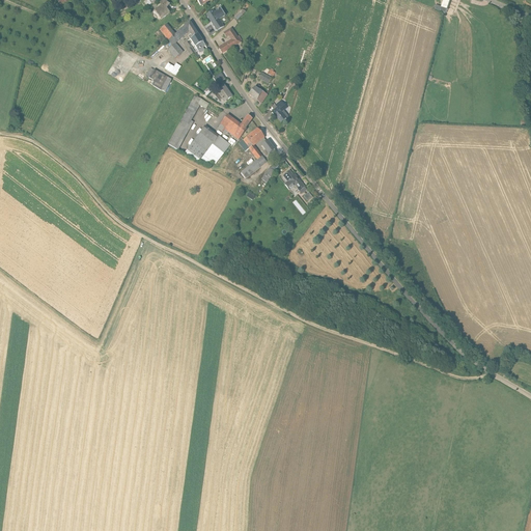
[(159,20),(169,11),(166,8),(170,4),(168,3),(164,0),(163,0),(160,2),(162,4),(152,11),(159,20)]
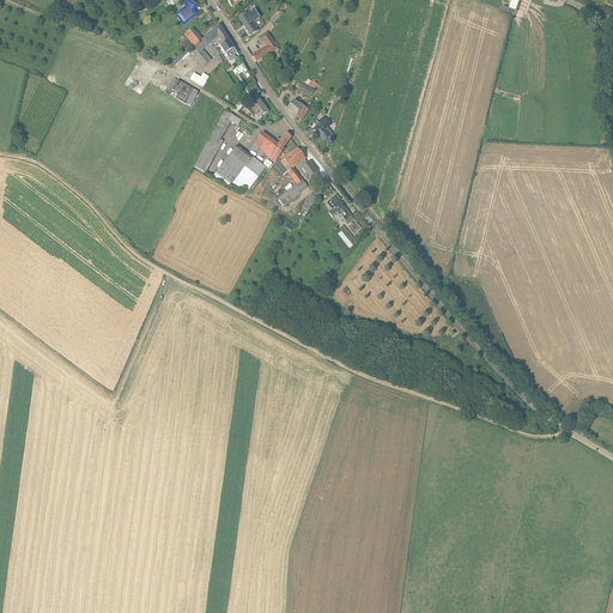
[(516,14),(520,0),(511,0),(510,7),(503,5),(502,10),(516,14)]
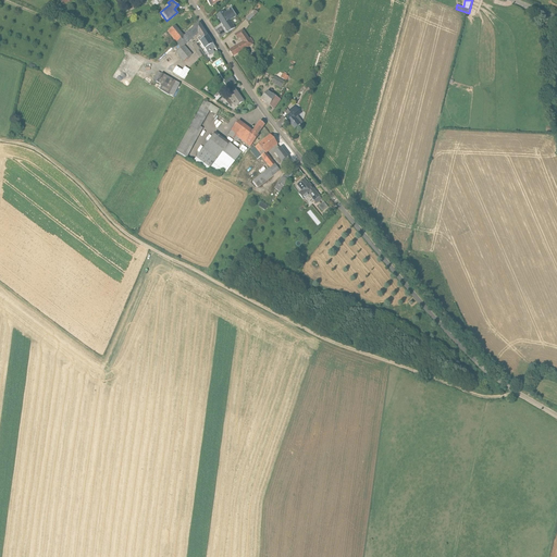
[(223,11),(217,15),(227,33),(234,28),(230,21),(236,16),(231,9),(225,13),(223,11)]
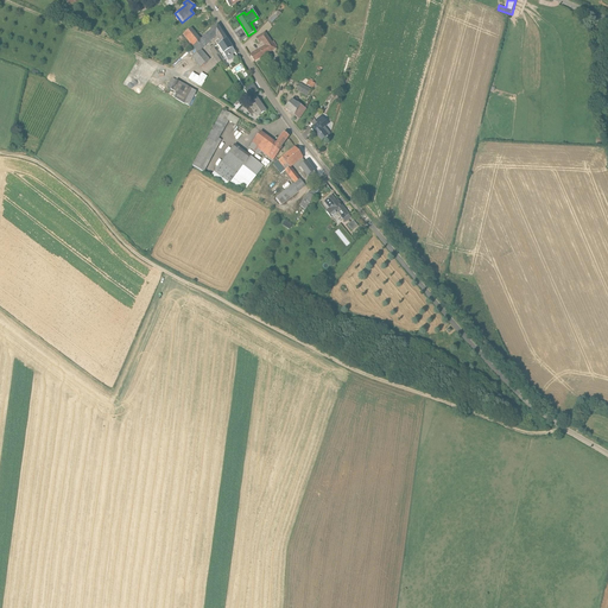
[(278,11),(267,21),(271,25),(280,14),(278,11)]
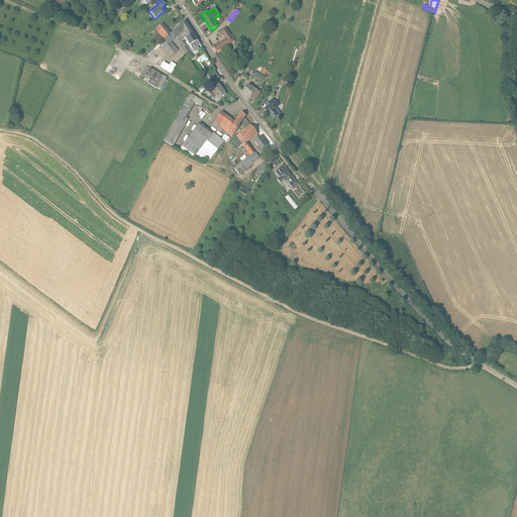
[(172,42),(184,31),(186,34),(183,36),(185,38),(193,33),(185,21),(180,25),(171,33),(164,39),(168,44),(164,48),(171,57),(178,50),(172,42)]
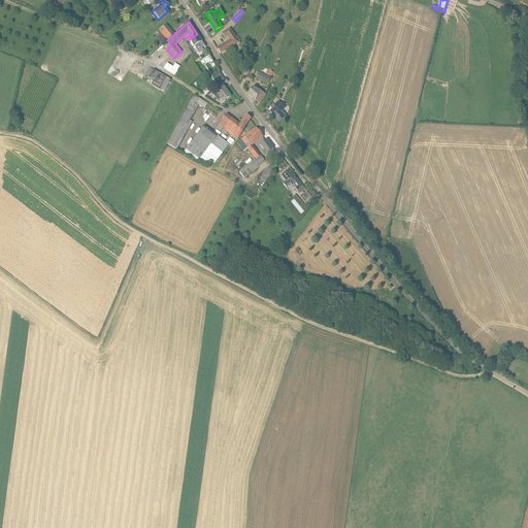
[(159,30),(167,40),(174,34),(166,24),(159,30)]
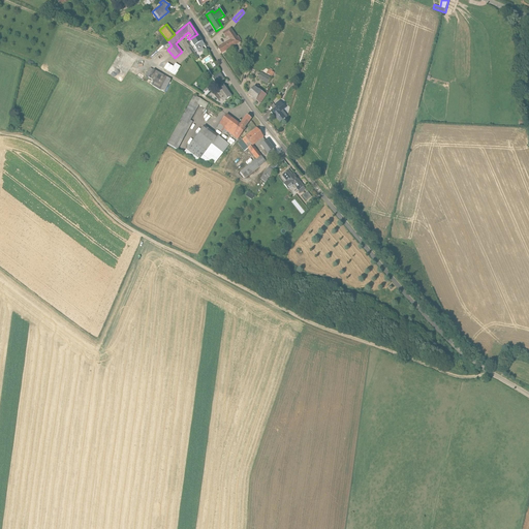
[(218,49),(221,54),(239,41),(229,28),(222,33),(224,36),(227,34),(231,39),(218,49)]
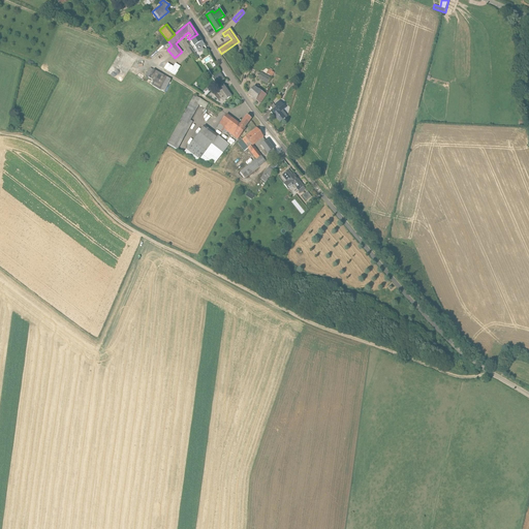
[(205,45),(197,34),(189,39),(197,51),(205,45)]
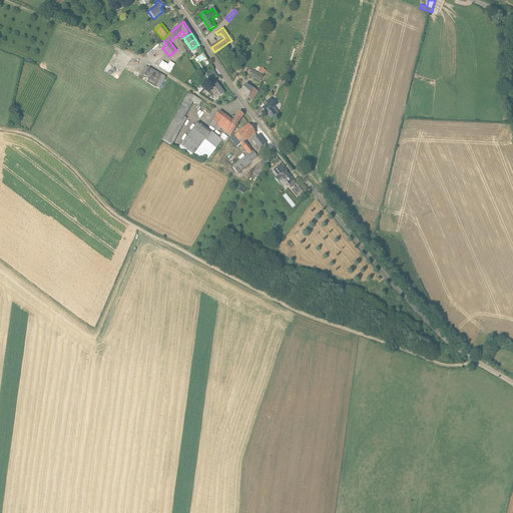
[(184,46),(180,40),(177,43),(180,48),(183,54),(186,52),(182,46),(184,46)]
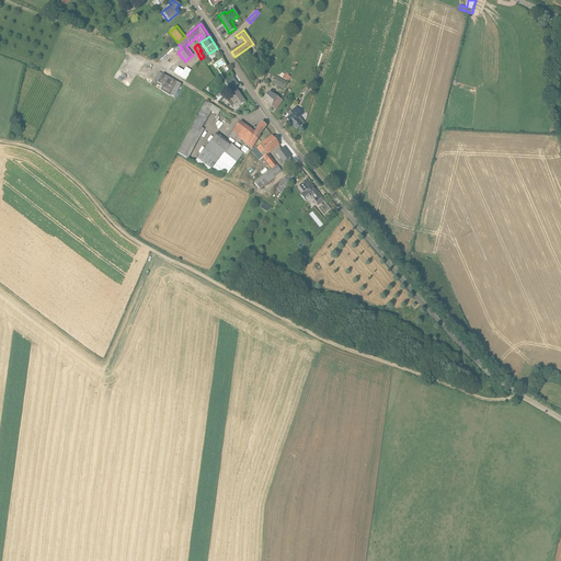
[(179,67),(174,72),(185,80),(192,70),(187,67),(184,70),(179,67)]
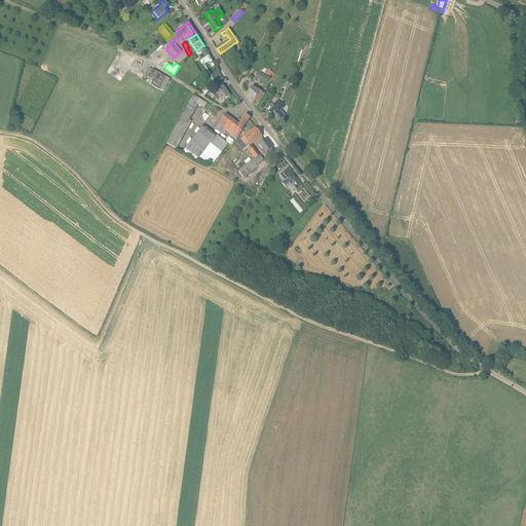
[(170,78),(149,68),(143,79),(163,89),(170,78)]
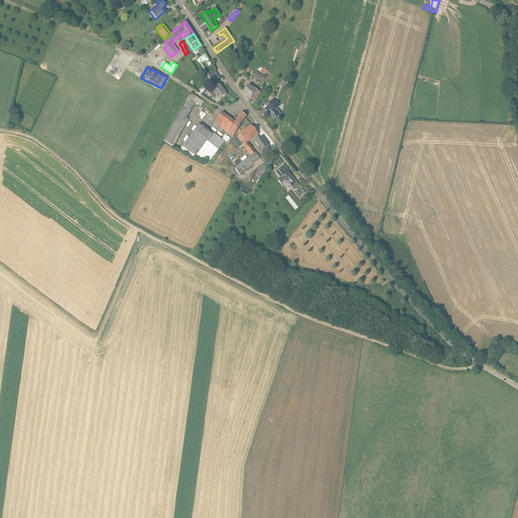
[(262,82),(265,77),(255,71),(253,77),(262,82)]
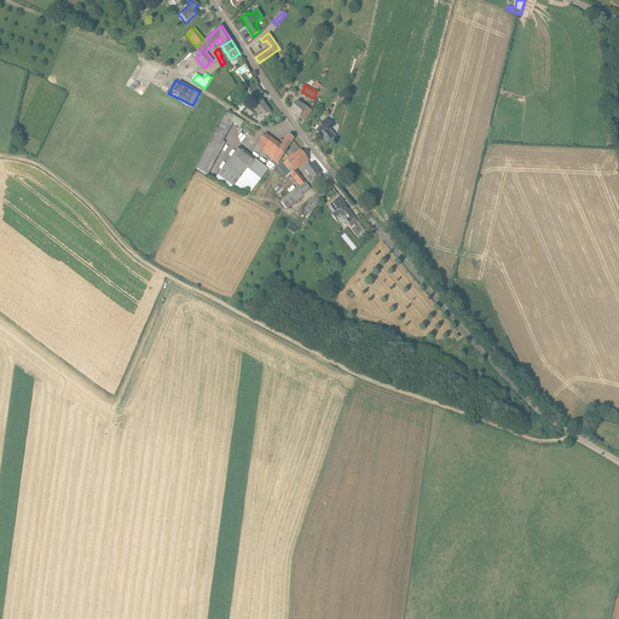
[(252,100),(261,93),(256,86),(247,93),(252,100)]
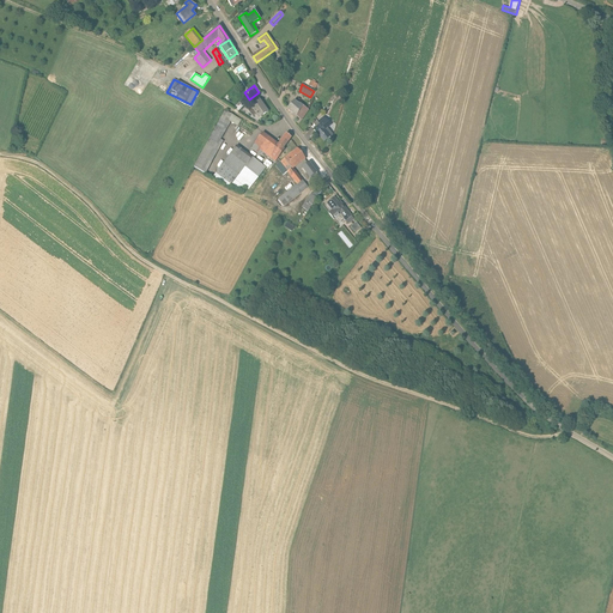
[(259,117),(266,113),(260,104),(262,103),(259,98),(250,104),(253,108),(248,110),(253,117),(256,114),(259,117)]
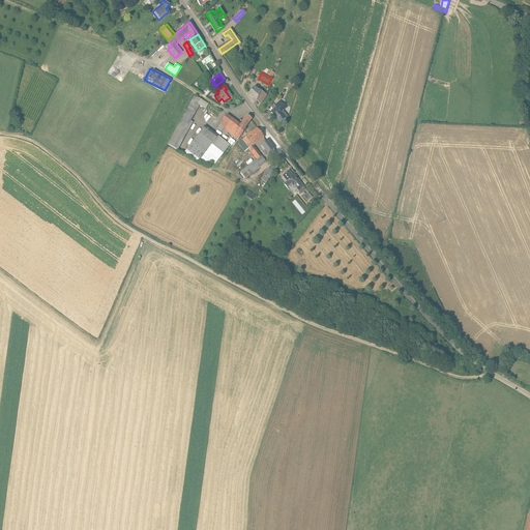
[(259,90),(255,87),(248,94),(260,104),(266,95),(259,90)]
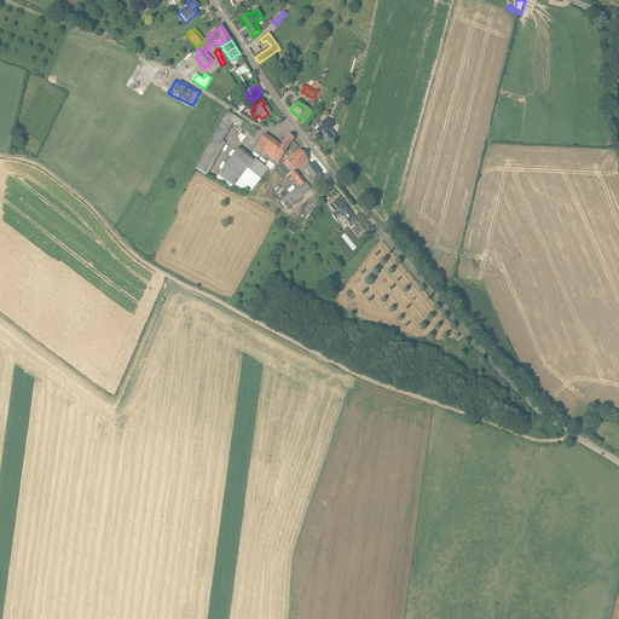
[(197,169),(209,175),(225,142),(233,123),(242,127),(244,121),(225,111),(197,169)]
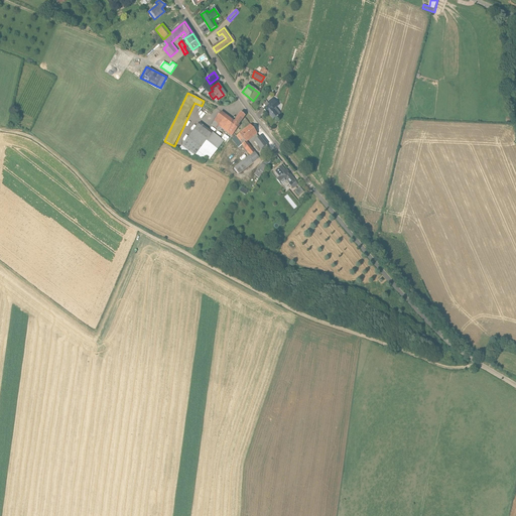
[(279,112),(275,107),(278,105),(272,99),(268,103),(269,105),(264,109),(266,112),(267,111),(273,119),(278,115),(277,114),(279,112)]
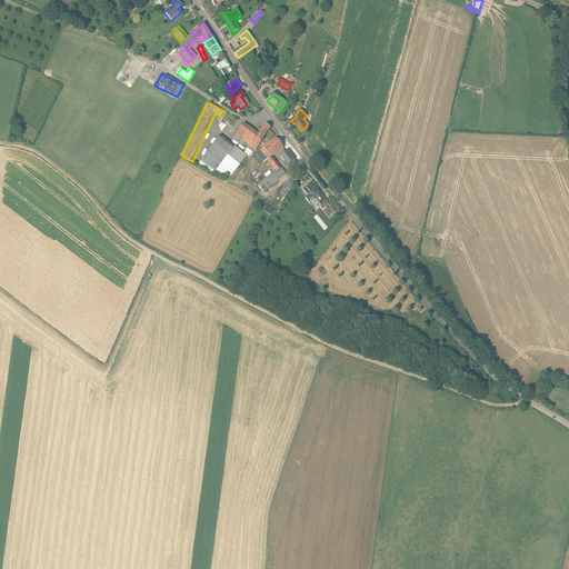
[(258,135),(243,123),(233,138),(239,142),(241,139),(256,150),(265,139),(262,138),(270,128),(266,125),(258,135)]
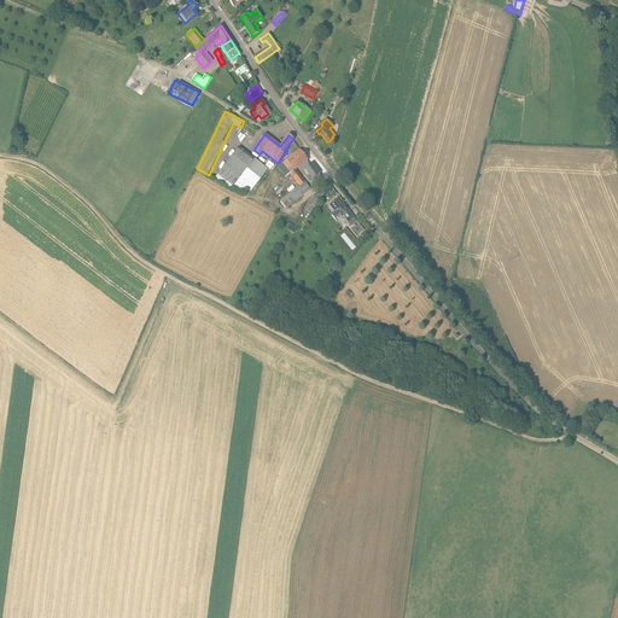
[(251,193),(269,168),(239,146),(217,178),(232,187),(233,186),(243,193),(246,188),(251,193)]
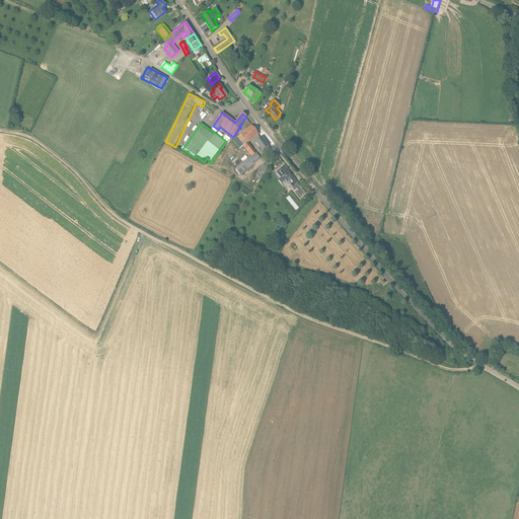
[(255,153),(247,143),(258,134),(252,126),(237,137),(238,137),(233,140),(240,148),(244,145),(249,153),(251,156),(250,157),(235,168),(240,174),(261,158),(256,153),(255,153)]
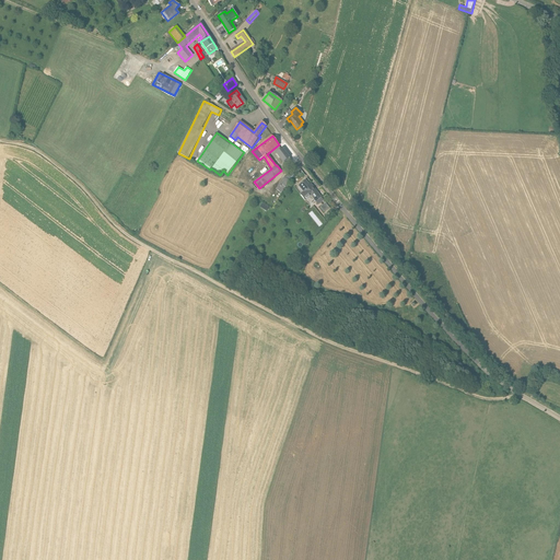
[(283,168),(292,162),(282,149),(277,153),(280,159),(277,161),(280,165),(280,164),(283,168)]
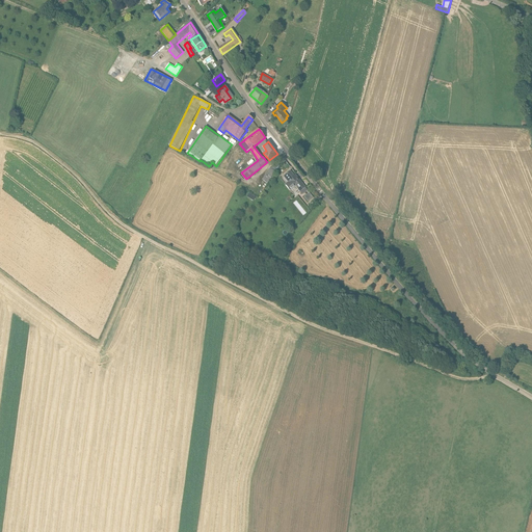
[(262,180),(268,184),(275,173),(270,168),(262,180)]
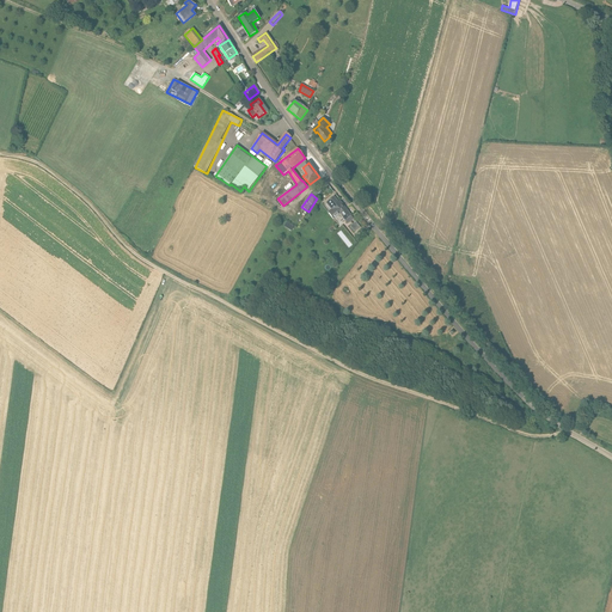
[(341,206),(334,197),(326,203),(331,210),(328,213),(334,219),(340,214),(344,220),(346,220),(348,224),(353,219),(350,216),(352,215),(344,207),(343,208),(341,206)]
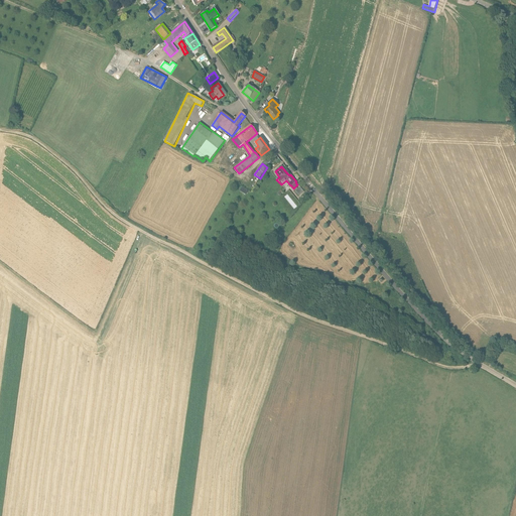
[(293,188),(299,195),(303,190),(298,184),(293,188)]
